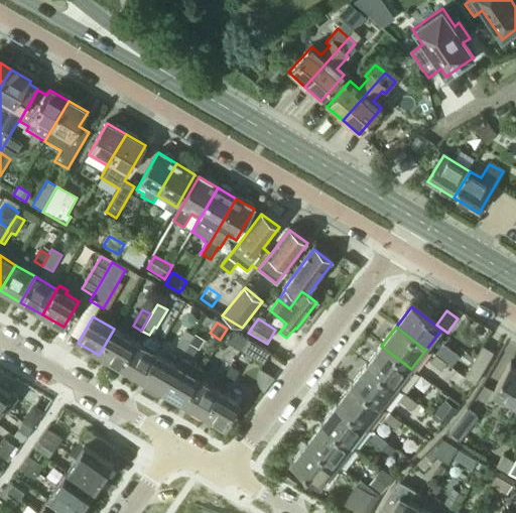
[(120,367),(134,341),(114,329),(99,355),(120,367)]
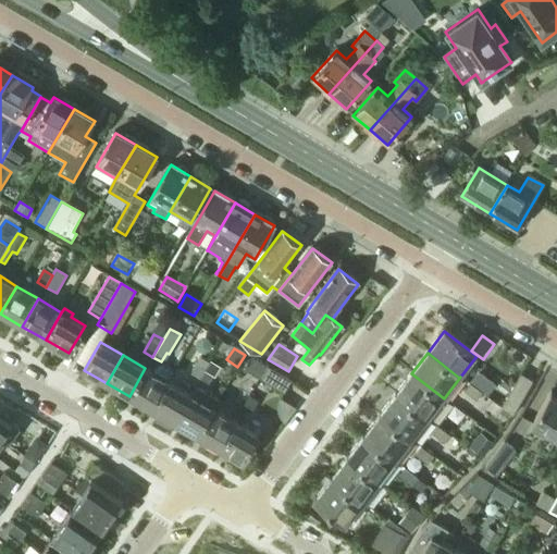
[(260,380),(267,367),(250,357),(244,371),(260,380)]
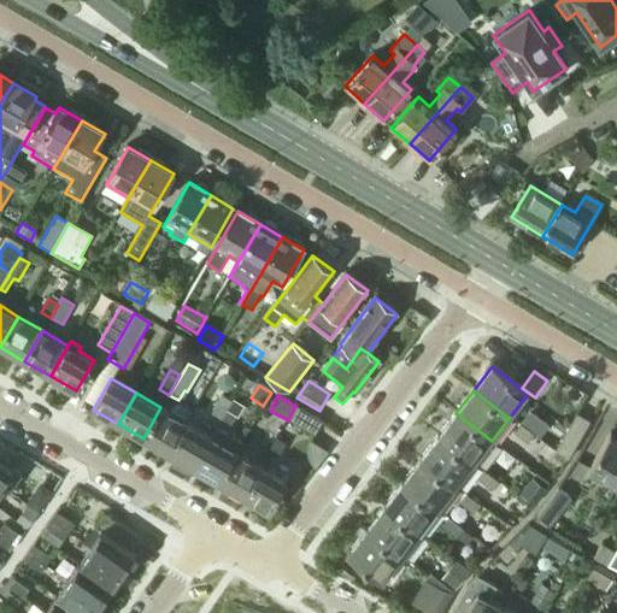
[(209,418),(219,424),(227,412),(231,402),(222,396),(217,405),(209,418)]
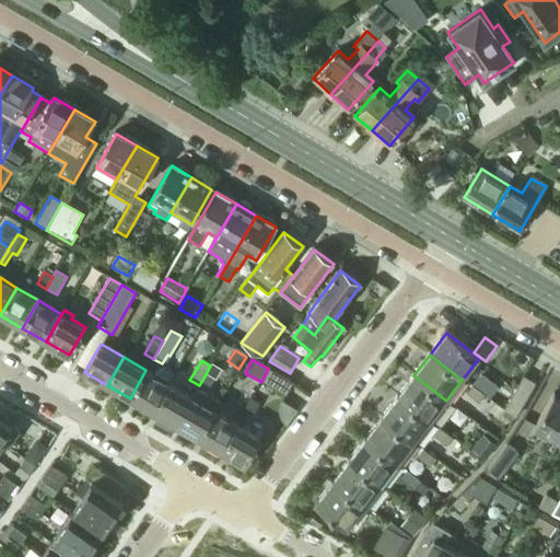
[(130,398),(153,412),(170,384),(167,383),(173,375),(160,368),(155,375),(146,370),(130,398)]
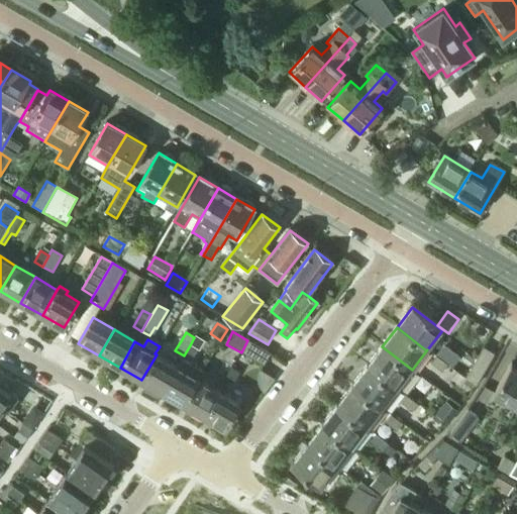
[(264,366),(271,353),(247,340),(241,352),(264,366)]
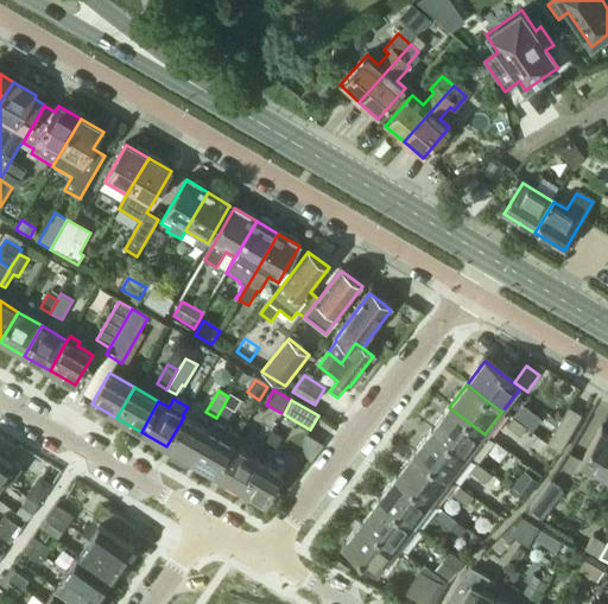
[(223,406),(216,418),(226,424),(233,411),(223,406)]
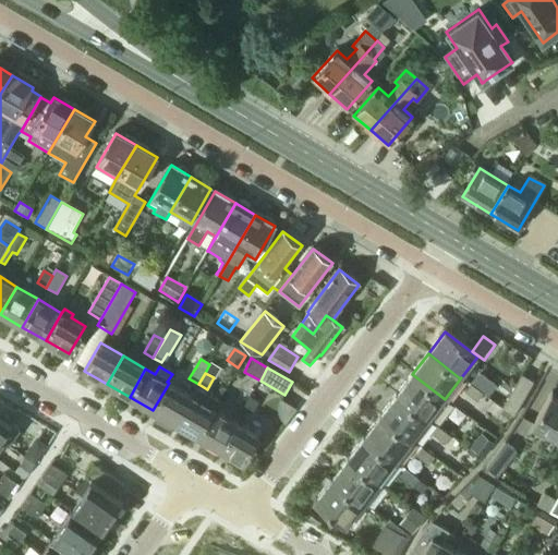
[(445,399),(412,374),(396,396),(428,420),(445,399)]
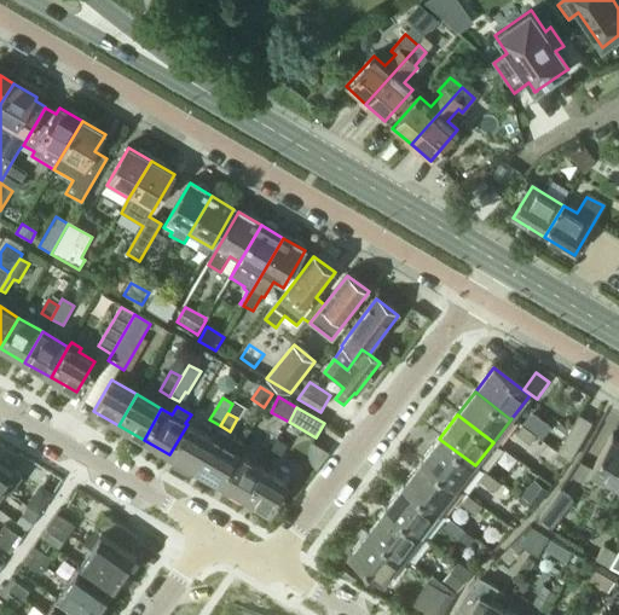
[(578,416),(563,441),(578,450),(593,424),(578,416)]
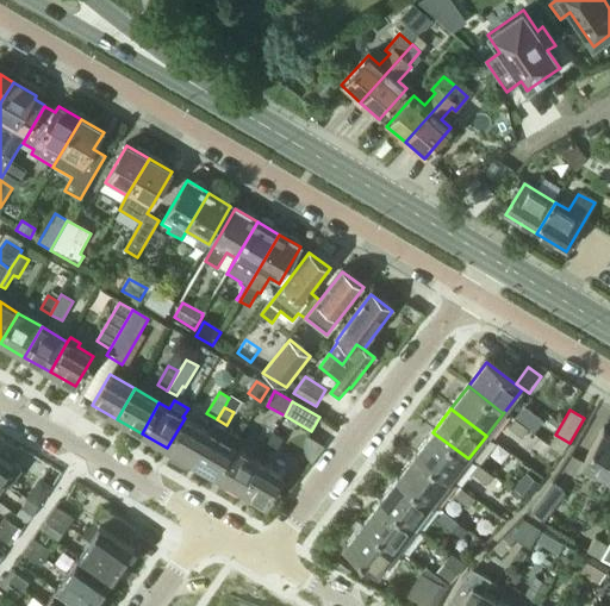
[(528,431),(530,432),(539,423),(524,412),(517,423),(528,431)]
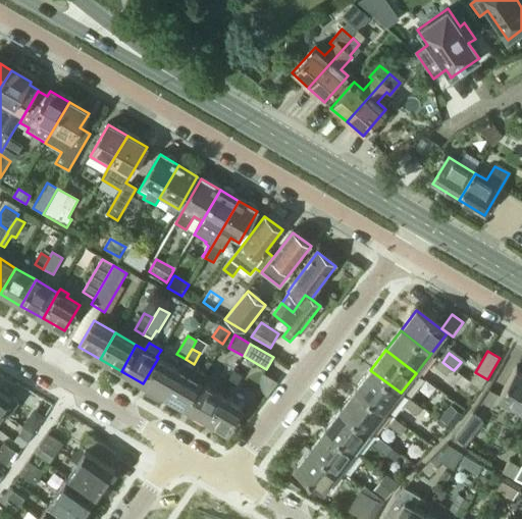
[(164,396),(179,370),(158,358),(143,383),(164,396)]
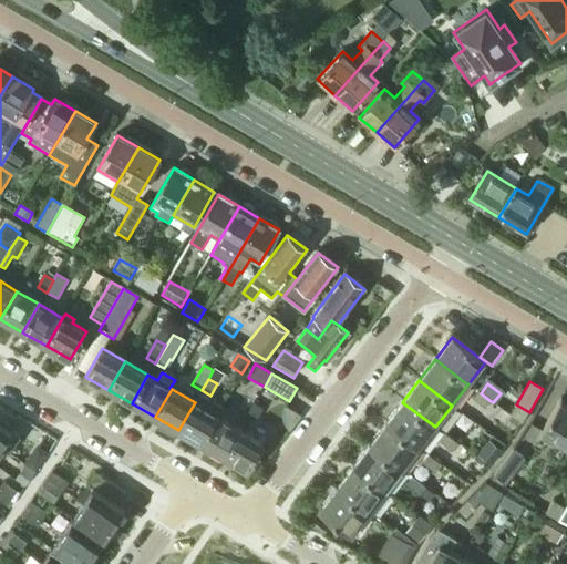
[(485,409),(491,401),(481,393),(477,391),(472,399),(485,409)]
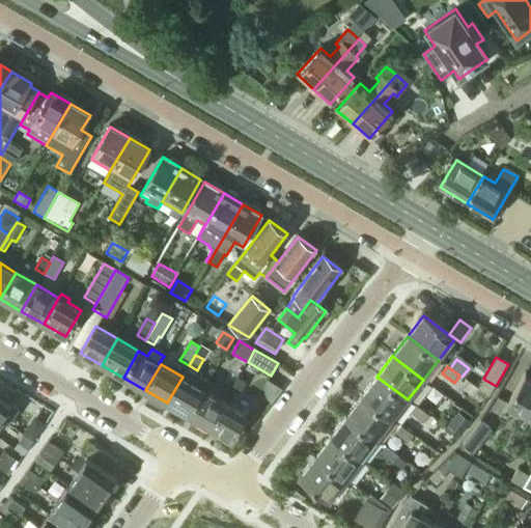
[(183,377),(167,403),(188,415),(203,389),(207,382),(187,369),(182,377),(183,377)]
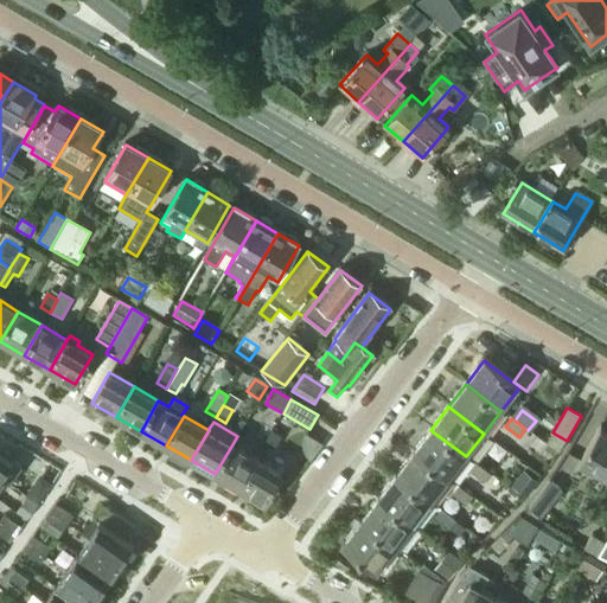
[(413,453),(448,479),(466,456),(430,430),(413,453)]
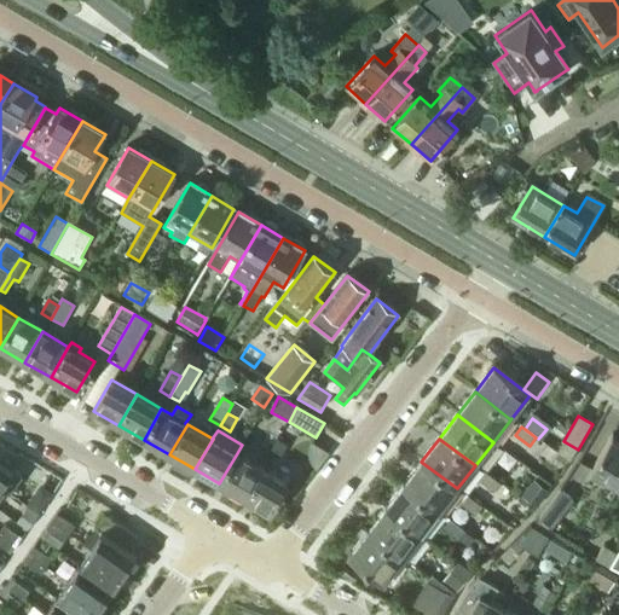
[(618,489),(618,487),(618,442),(611,439),(590,473),(618,489)]
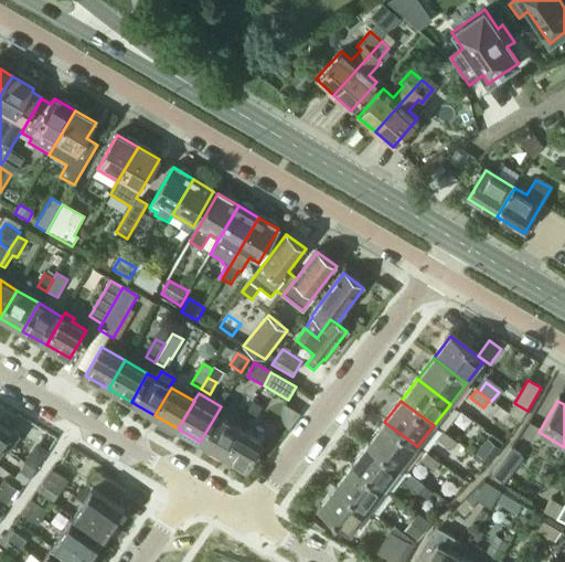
[(246,414),(246,415),(255,421),(263,409),(253,403),(246,414)]
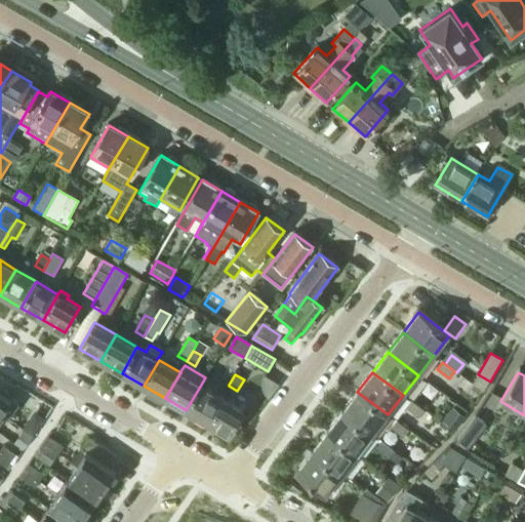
[(490,382),(478,374),(473,385),(483,393),(490,382)]
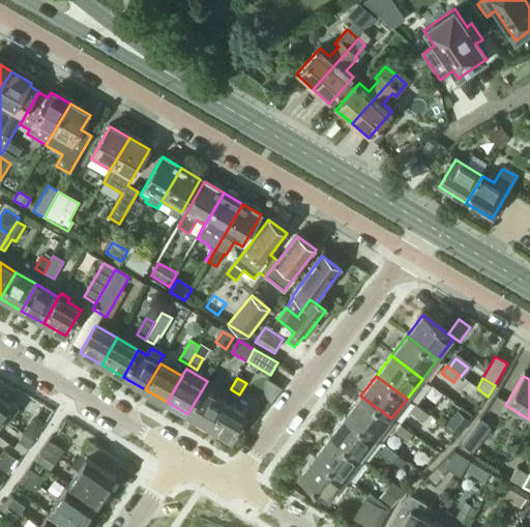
[(0,418),(5,422),(8,425),(19,410),(10,404),(8,403),(16,392),(0,381),(0,418)]
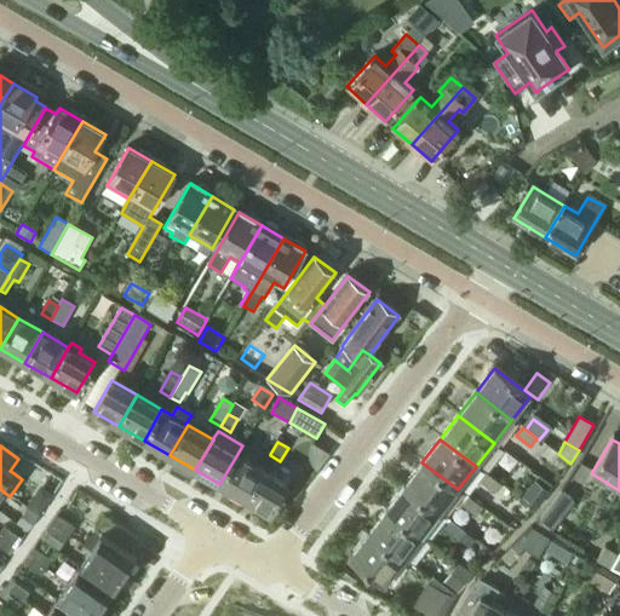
[(245,499),(263,468),(237,454),(219,484),(245,499)]
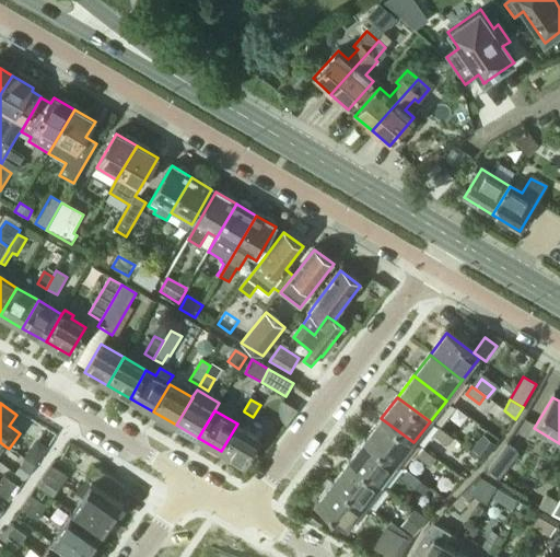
[(413,442),(381,418),(365,439),(397,464),(413,442)]
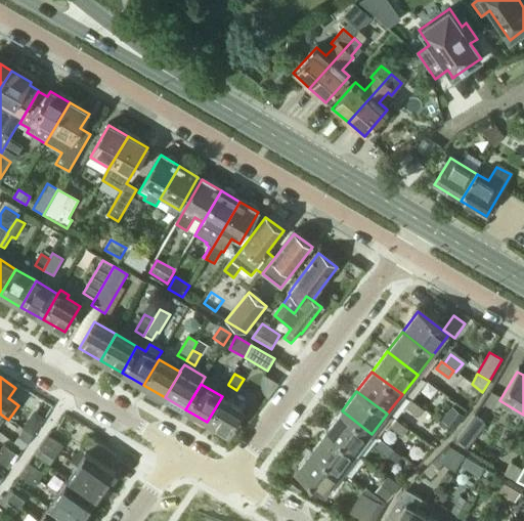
[(222,396),(207,422),(228,435),(244,408),(222,396)]
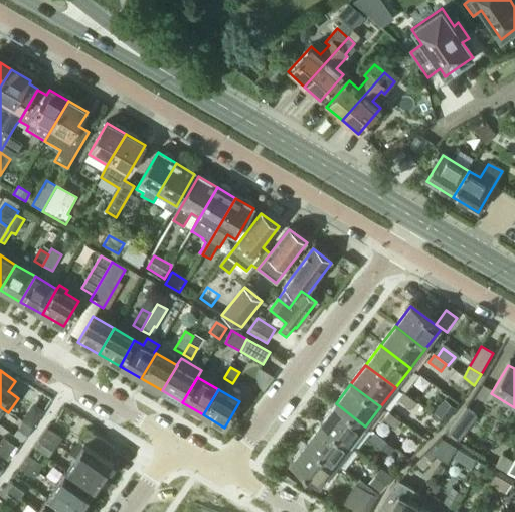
[(404,394),(398,401),(410,410),(415,403),(404,394)]
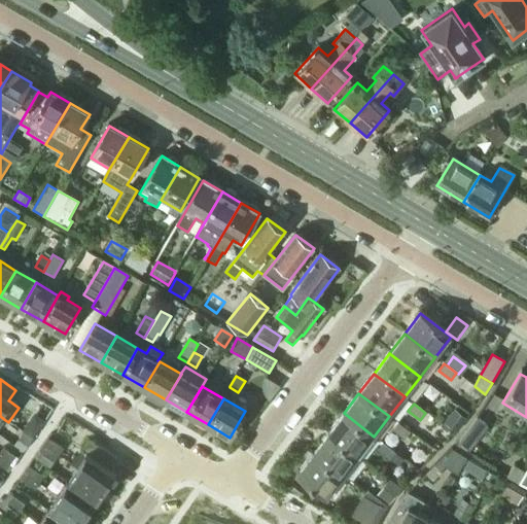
[(374,437),(344,413),(328,433),(358,456),(374,437)]
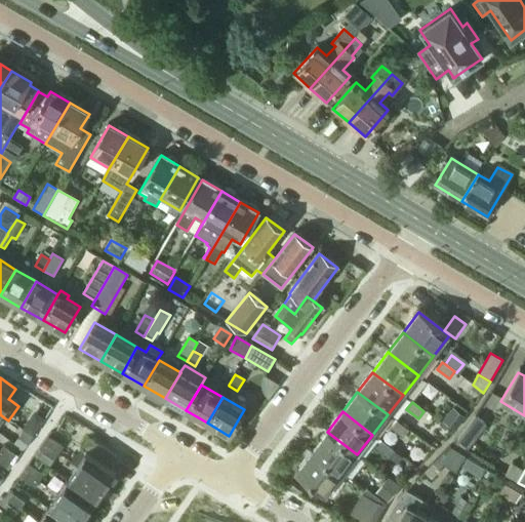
[(463,419),(452,411),(444,423),(454,431),(463,419)]
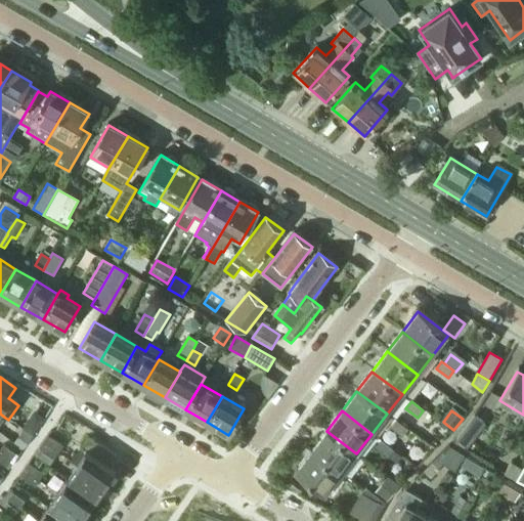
[(455,440),(467,448),(484,425),(474,417),(455,440)]
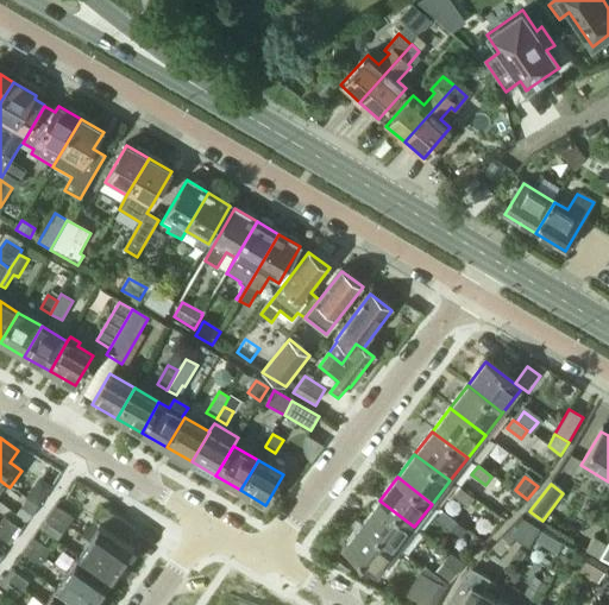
[(37,491),(35,496),(19,485),(16,491),(25,497),(24,498),(26,499),(30,502),(38,508),(46,497),(37,491)]
